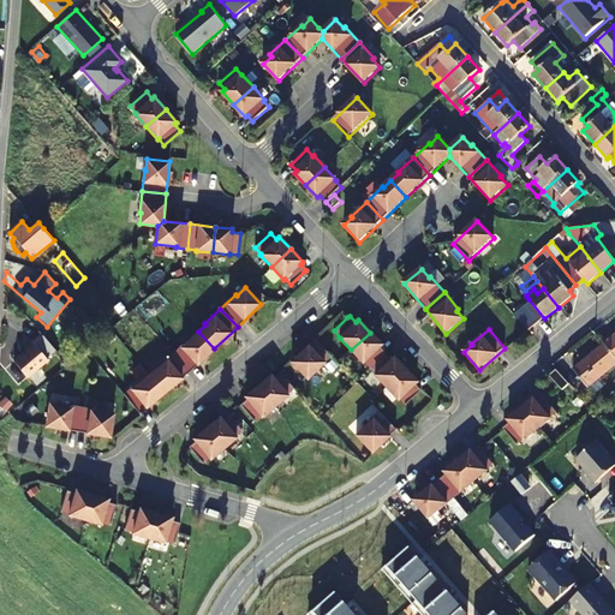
[(214,348),(198,332),(191,340),(190,338),(173,353),(189,372),(214,348)]
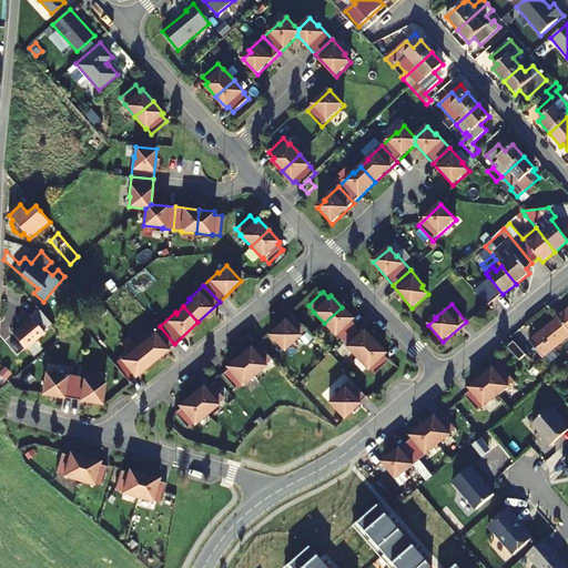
[(341,341),(355,326),(350,321),(352,318),(342,307),(324,323),(334,335),(335,334),(341,341)]
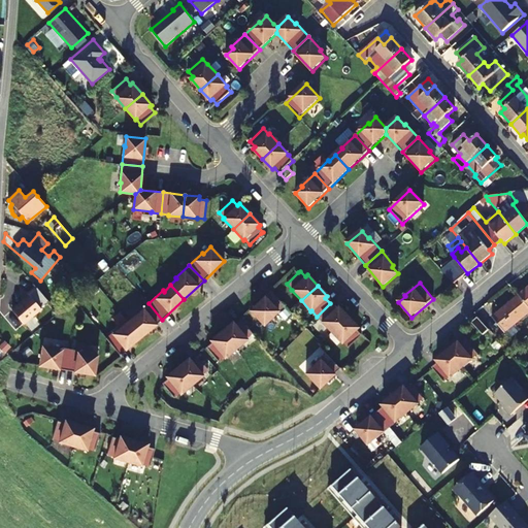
[(47,300),(35,287),(28,293),(29,295),(11,310),(23,324),(41,308),(39,306),(47,300)]
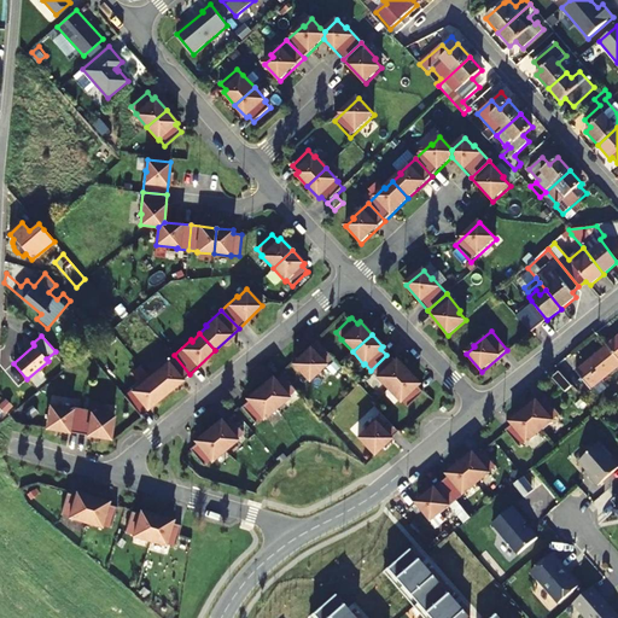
[(617,359),(617,337),(607,347),(617,359)]
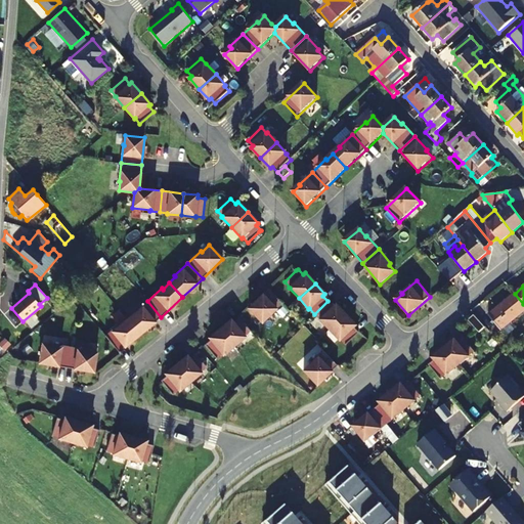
[(281,303),(268,290),(248,309),(261,323),(281,303)]
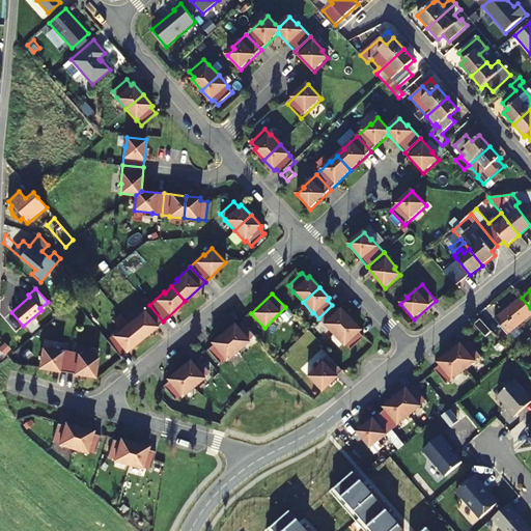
[(530,314),(530,308),(522,298),(496,319),(507,334),(530,314)]
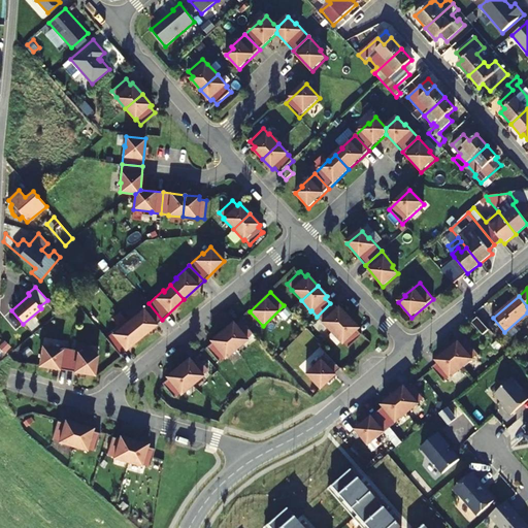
[(162,320),(149,303),(134,316),(135,317),(128,322),(140,337),(162,320)]
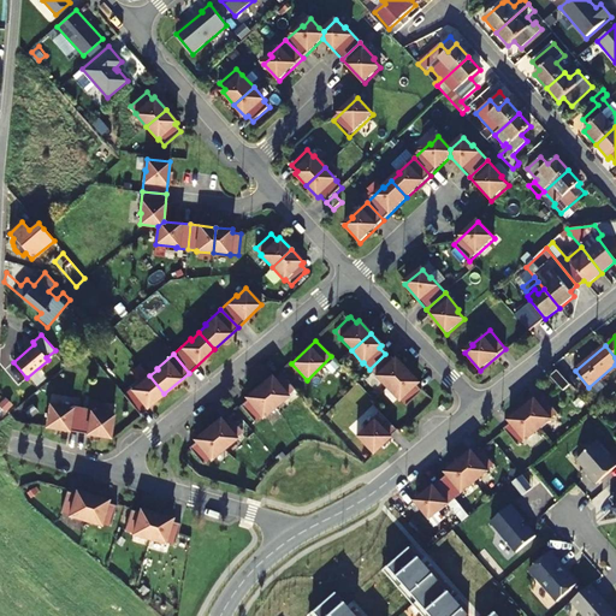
[(386,389),(406,371),(394,359),(391,361),(385,354),(369,369),(375,375),(375,377),(386,389)]
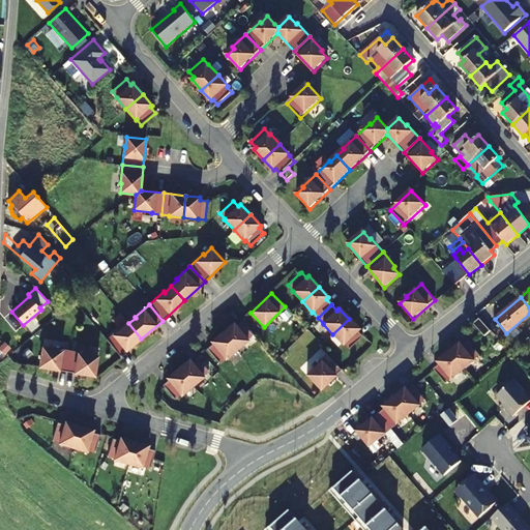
[(359,329),(349,319),(332,334),(343,345),(344,344),(349,350),(362,336),(357,331),(359,329)]
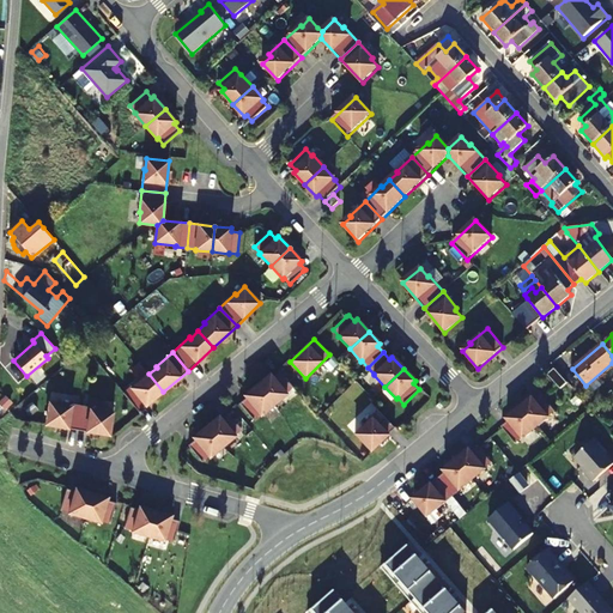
[(557,369),(548,374),(558,389),(566,386),(557,369)]
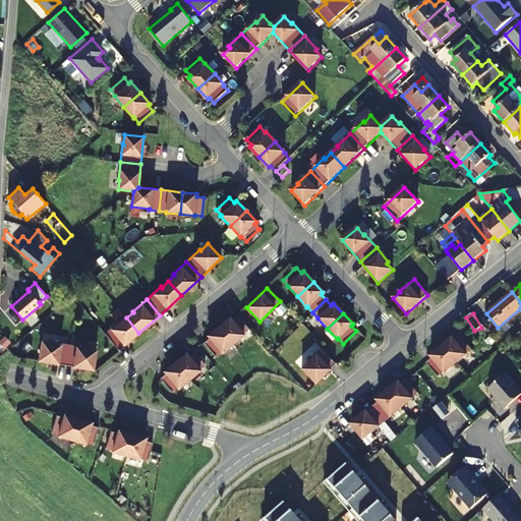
[(248,330),(237,315),(231,321),(230,319),(219,327),(232,344),(243,335),(248,330)]
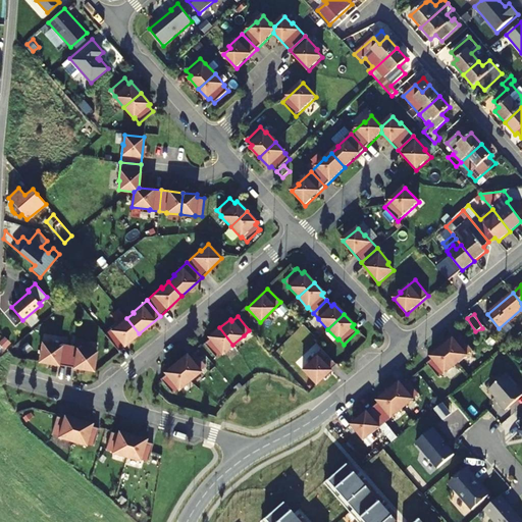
[(139,333),(126,318),(119,324),(118,323),(104,334),(117,351),(139,333)]
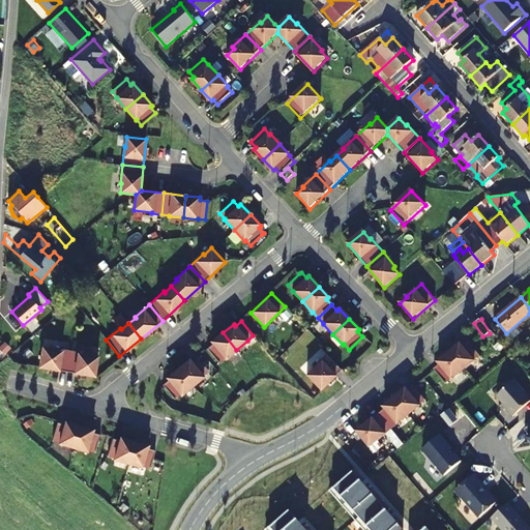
[(236,350),(223,332),(211,342),(212,345),(207,349),(218,363),(225,358),(225,359),(236,350)]
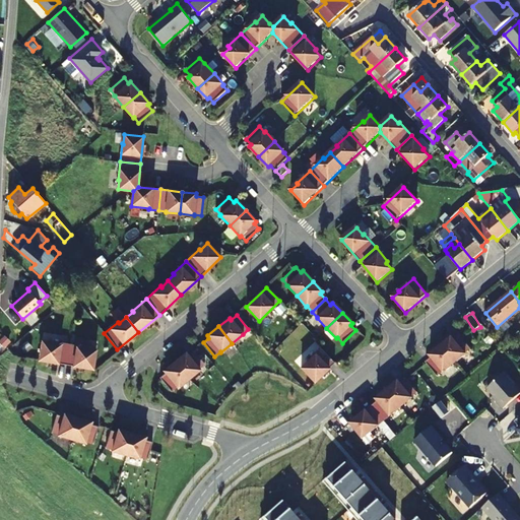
[(470,349),(459,335),(453,340),(451,337),(440,346),(454,364),(465,354),(470,349)]
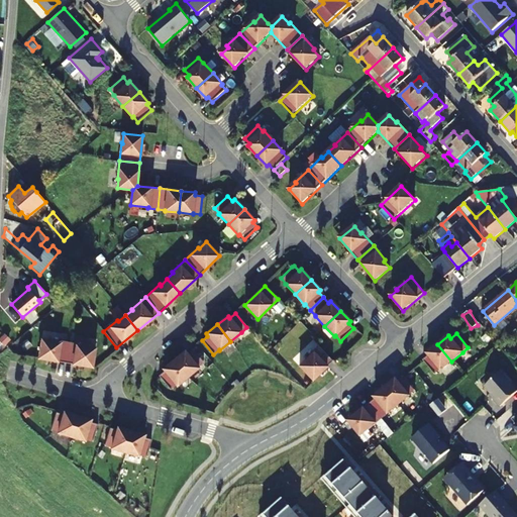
[(65,363),(69,342),(50,339),(50,341),(41,339),(38,358),(65,363)]
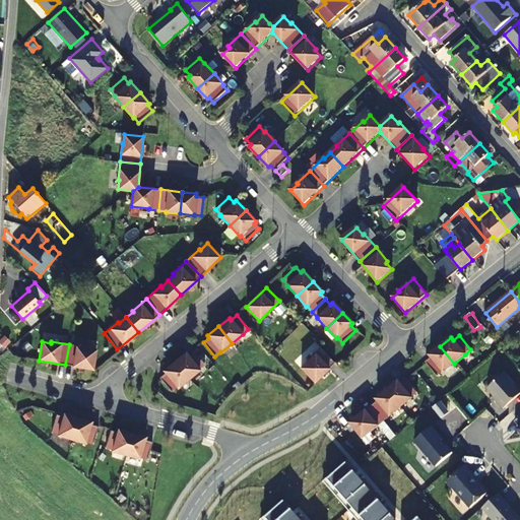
[(92,370),(96,350),(86,348),(87,347),(69,344),(65,365),(92,370)]
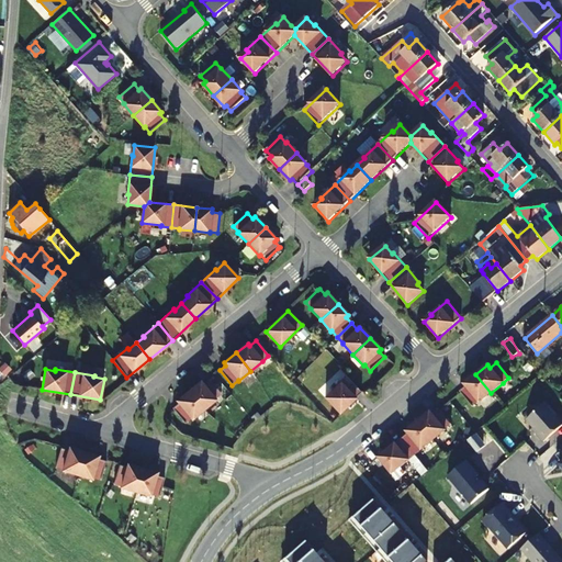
[(491,393),(475,374),(464,384),(465,386),(460,392),(472,407),(479,402),(479,403),(491,393)]
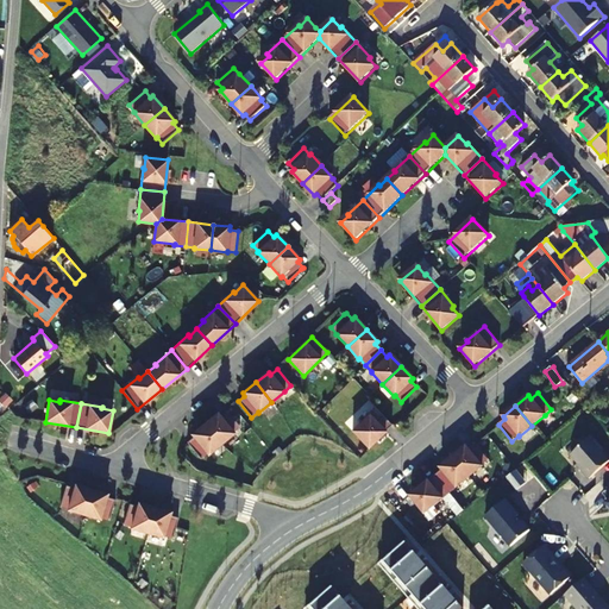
[(359,424),(352,432),(368,449),(391,426),(375,408),(359,424)]
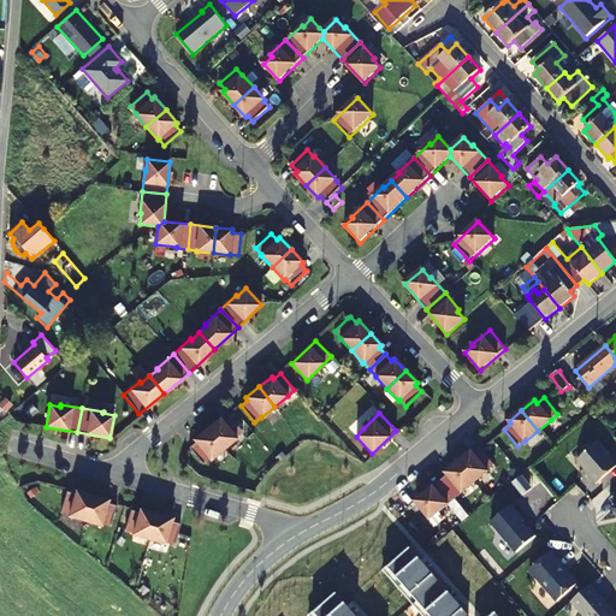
[(242,432),(229,415),(221,421),(219,419),(207,428),(223,449),(236,439),(236,438),(242,432)]
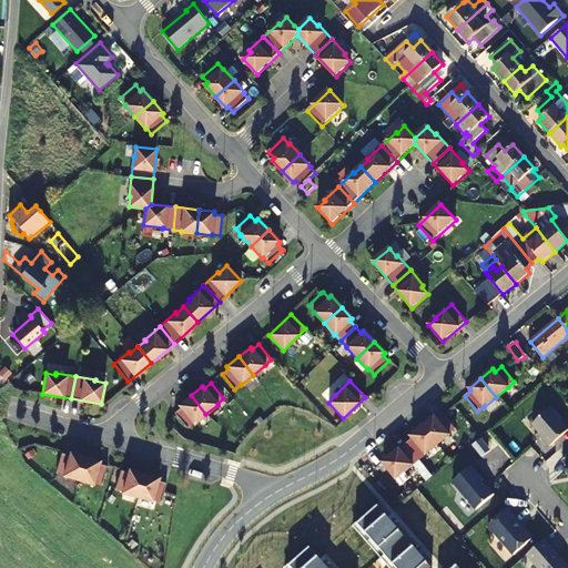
[(205,414),(191,395),(179,405),(180,408),(174,413),(176,416),(186,428),(193,423),(193,424),(205,414)]
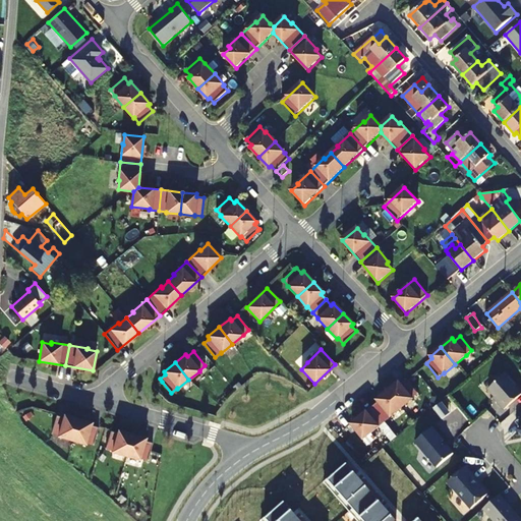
[(504,410),(520,394),(505,374),(487,389),(499,401),(497,402),(504,410)]
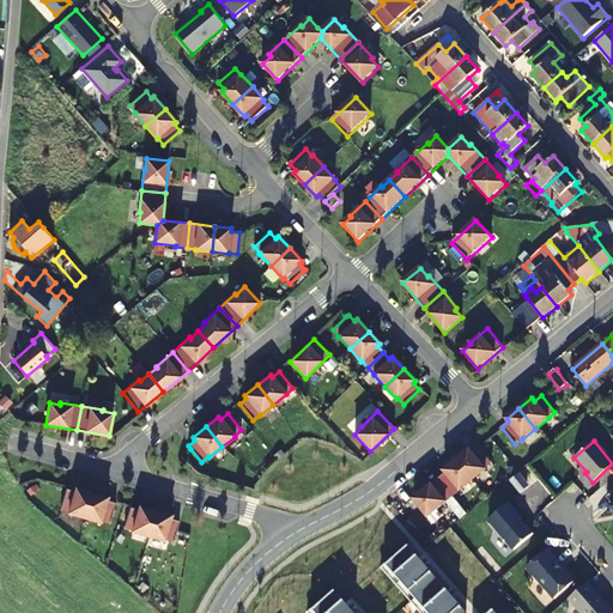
[(485,468),(492,463),(478,447),(471,453),(469,450),(456,460),(473,480),(485,469),(485,468)]
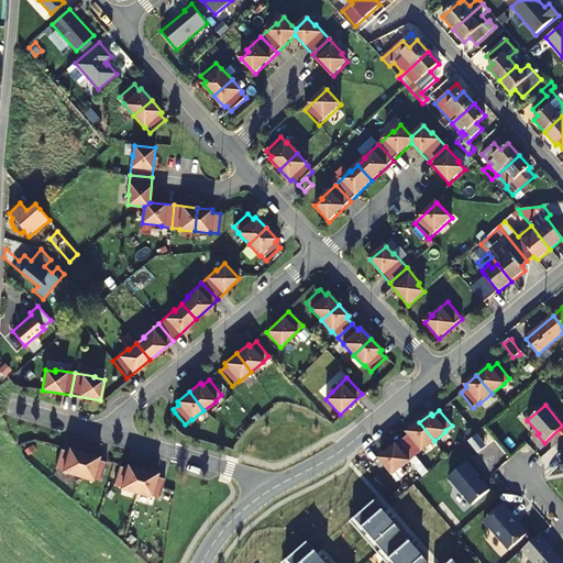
[(434,441),(419,422),(407,432),(408,434),(403,440),(416,456),(434,441)]
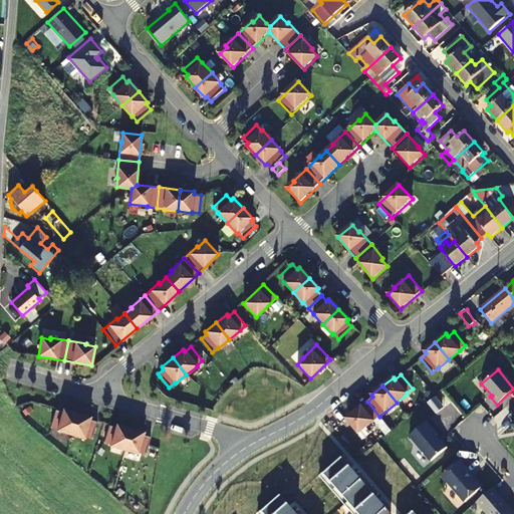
[(379,417),(367,402),(346,419),(358,434),(379,417)]
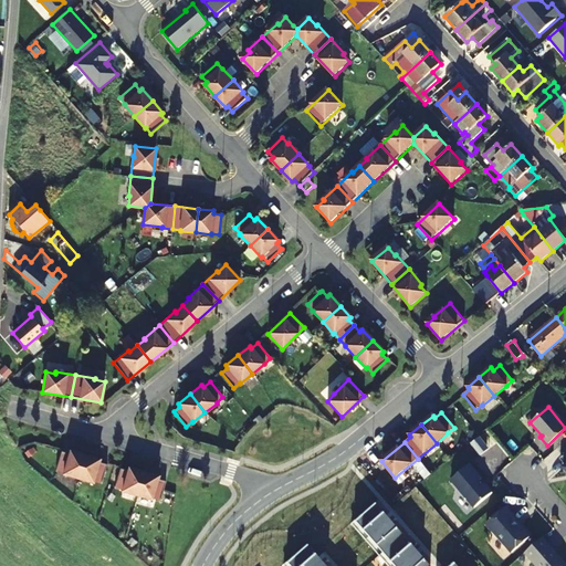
[(77,479),(84,456),(70,451),(69,453),(61,451),(55,471),(63,472),(63,474),(77,479)]
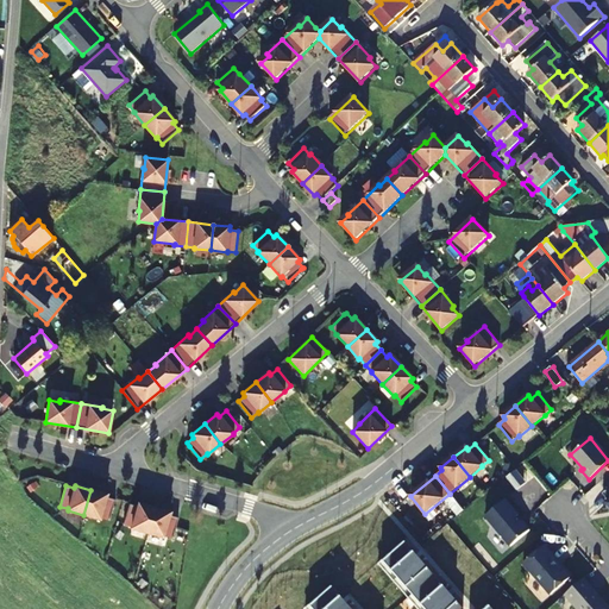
[(107,495),(90,490),(83,515),(100,519),(100,518),(108,521),(114,500),(106,497),(107,495)]
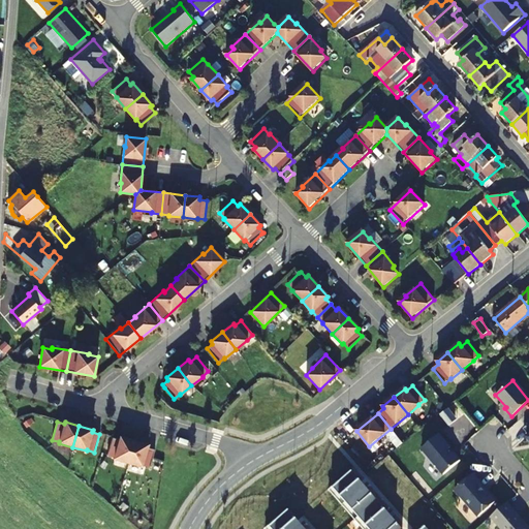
[(439,434),(422,448),(443,474),(460,460),(454,452),(453,453),(448,448),(450,447),(439,434)]
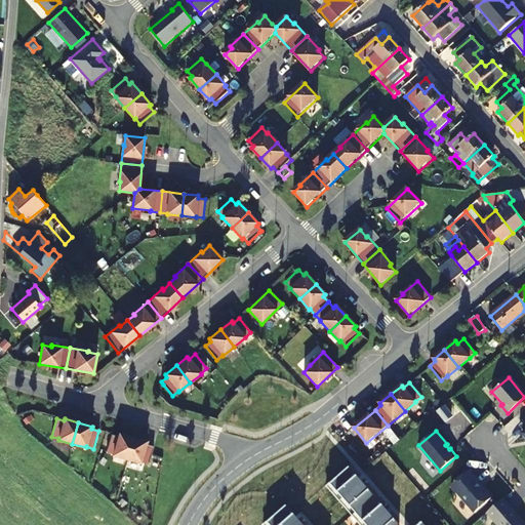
[(118,437),(111,435),(106,452),(113,454),(113,455),(127,459),(133,438),(119,434),(118,437)]
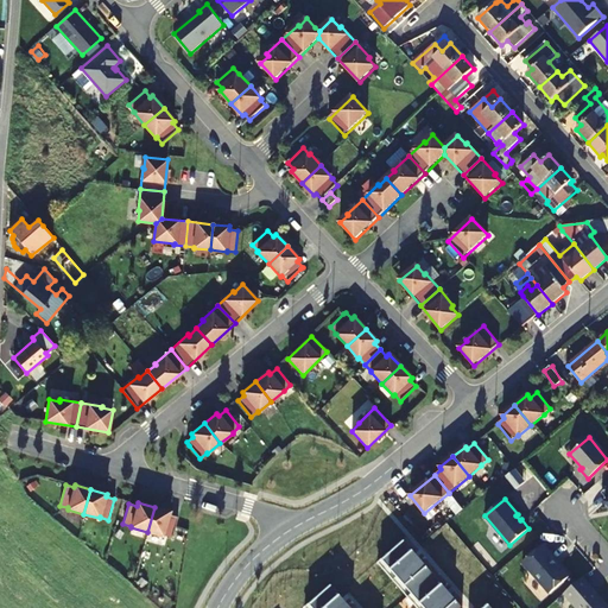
[(175,529),(178,517),(169,515),(170,512),(154,507),(147,532),(163,537),(163,536),(172,538),(175,529)]
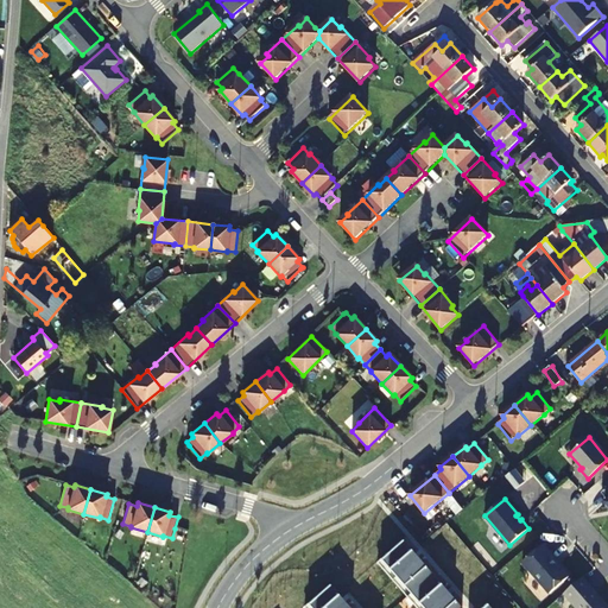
[(555,557),(543,544),(521,563),(549,594),(569,576),(558,564),(556,563),(552,558),(555,557)]
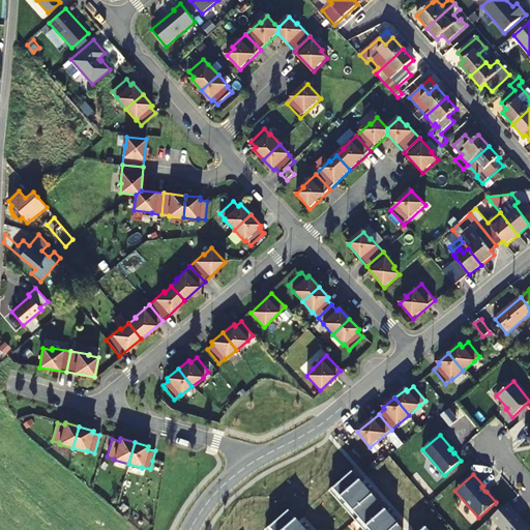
[(529,529),(529,528),(507,503),(491,518),(501,529),(529,529)]
